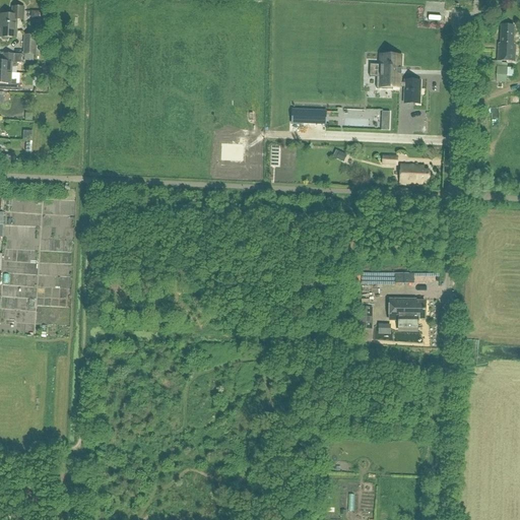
[(16,39),(17,21),(23,21),(23,8),(12,8),(12,16),(0,15),(0,25),(1,25),(0,38),(1,38),(1,40),(3,41),(7,41),(9,40),(9,39),(16,39)]
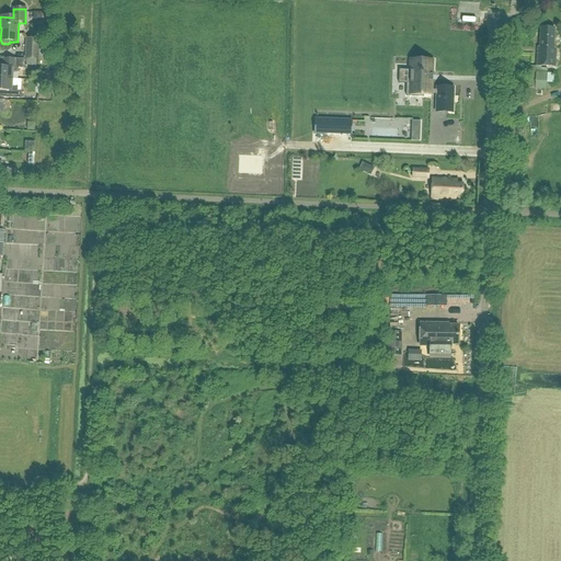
[(537,48),(536,66),(556,67),(557,48),(554,48),(554,29),(540,29),(539,48),(537,48)]
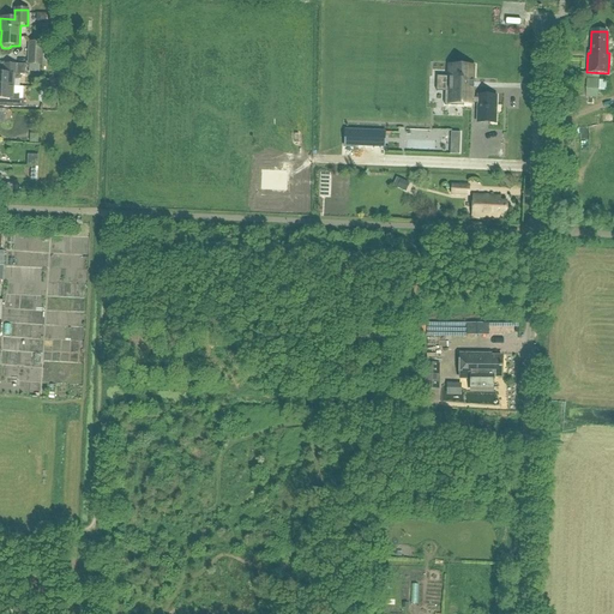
[(42,65),(43,43),(29,43),(28,65),(42,65)]
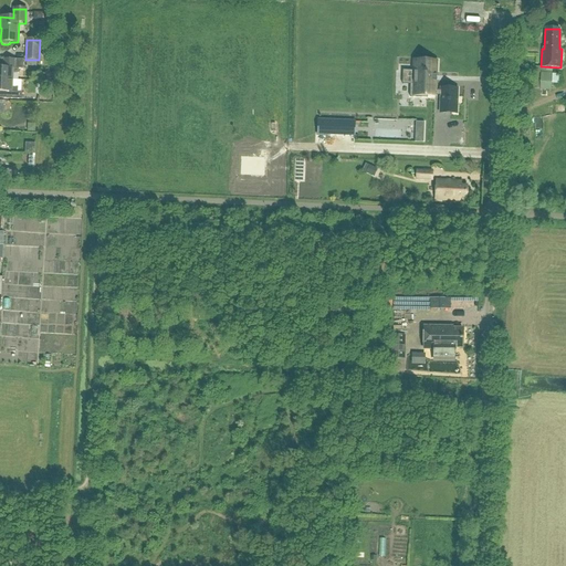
[(0,79),(13,80),(13,74),(19,74),(19,70),(23,70),(23,60),(4,60),(4,67),(0,67),(0,79)]
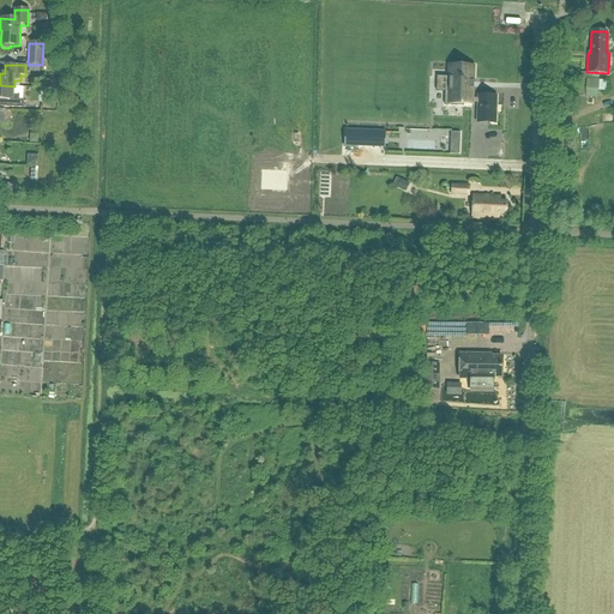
[(477,122),(494,124),(495,97),(479,96),(479,98),(471,98),(473,67),(449,66),(447,92),(445,92),(444,106),(463,107),(463,103),(477,104),(477,122)]
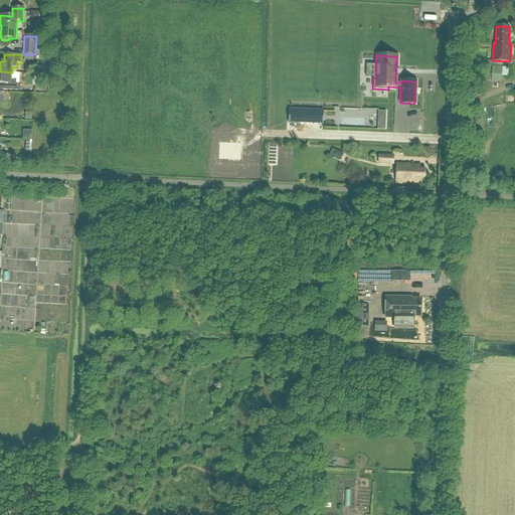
[(492,67),(492,81),(502,82),(502,75),(508,76),(508,67),(492,67)]
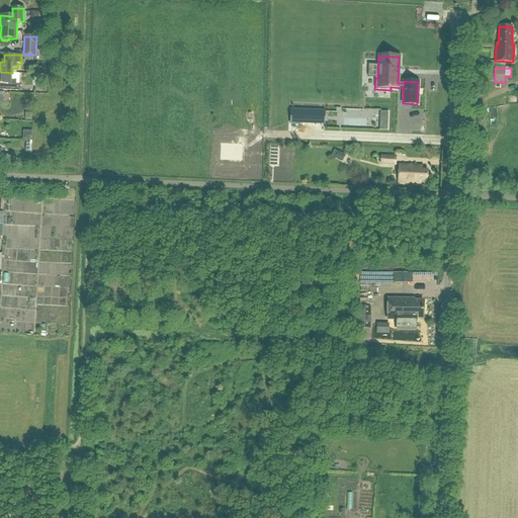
[(12,79),(12,73),(0,72),(0,83),(1,84),(1,90),(19,91),(20,85),(16,84),(16,80),(12,79)]
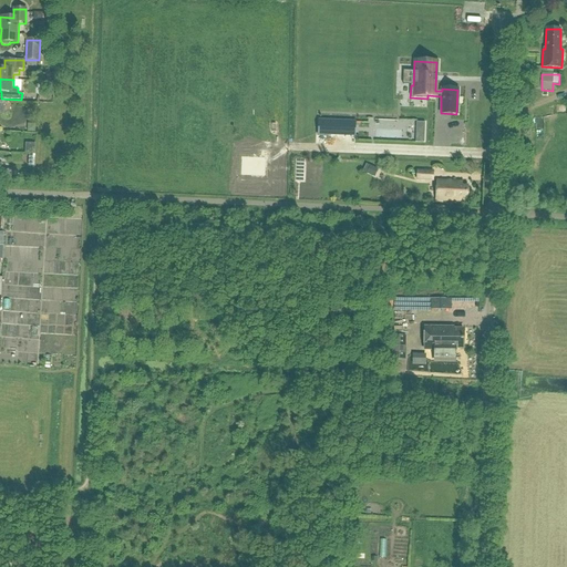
[(356,123),(319,121),(318,136),(328,136),(328,135),(354,136),(356,123)]
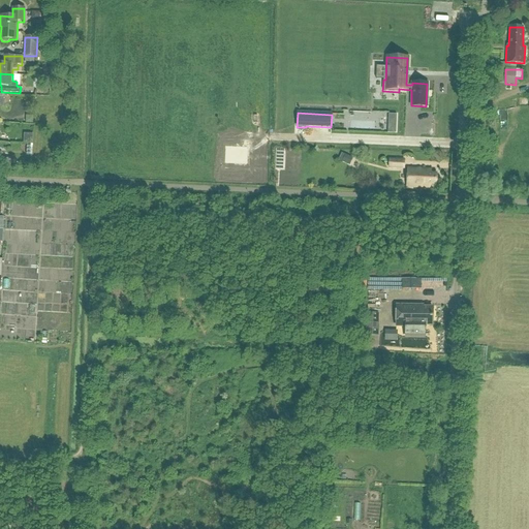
[(497,148),(497,144),(490,144),(490,148),(489,148),(489,156),(498,156),(498,148),(497,148)]
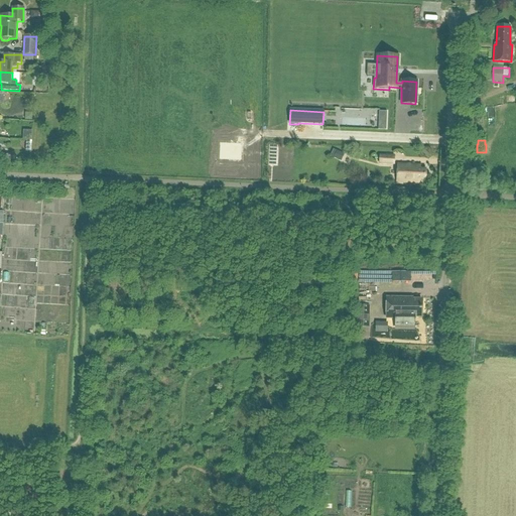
[(344,154),(334,149),(330,156),(341,161),(344,154)]
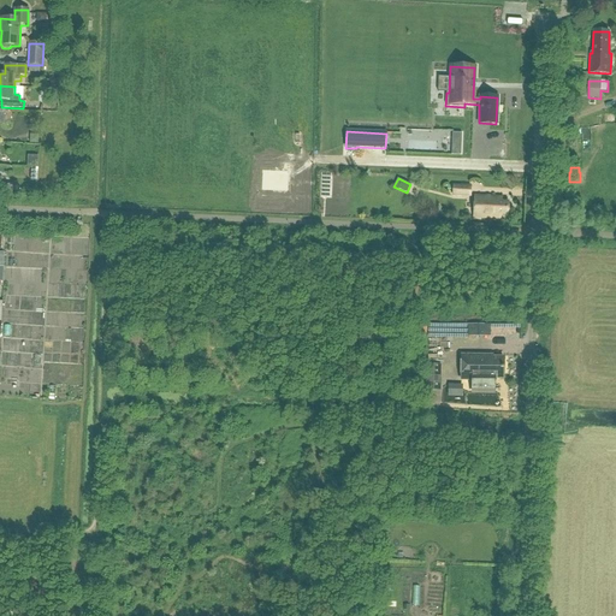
[(471,197),(472,187),(454,185),(452,196),(471,197)]
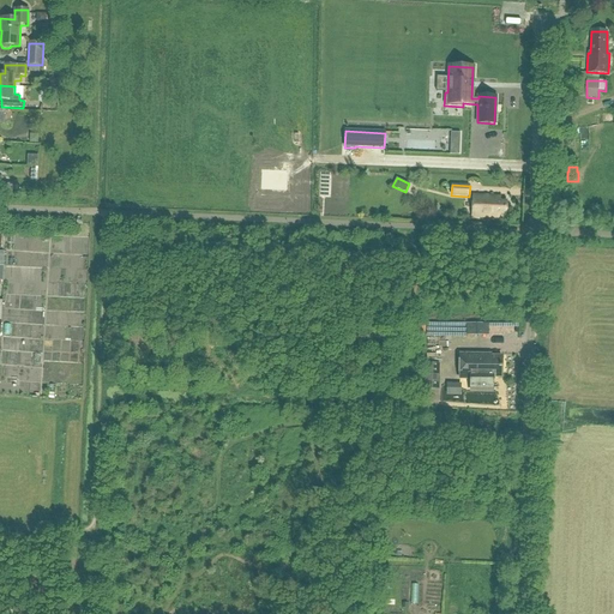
[(506,215),(506,203),(500,202),(500,197),(474,196),(473,217),(499,218),(499,215),(506,215)]
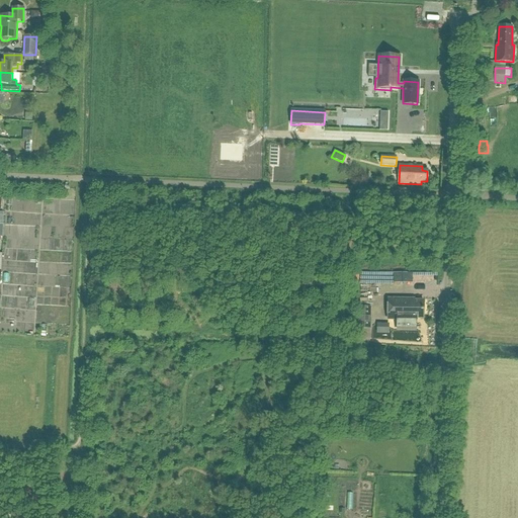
[(423,319),(423,300),(414,300),(414,299),(389,298),(387,320),(398,320),(398,329),(415,329),(416,320),(415,320),(415,319),(423,319)]
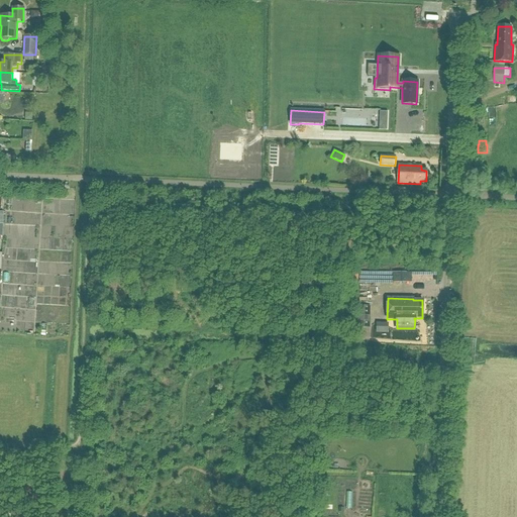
[(370,326),(370,306),(357,306),(357,326),(370,326)]
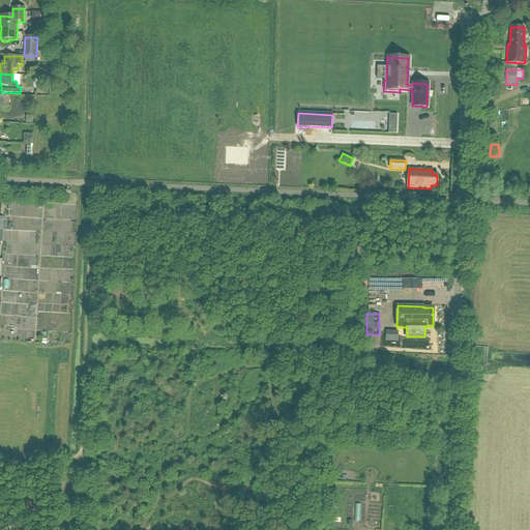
[(386,332),(387,341),(399,340),(399,331),(386,332)]
